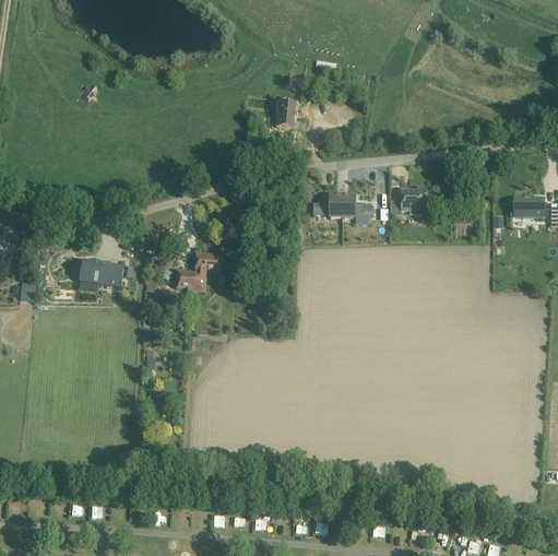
[(275,126),(293,128),(296,104),(277,103),(275,126)]
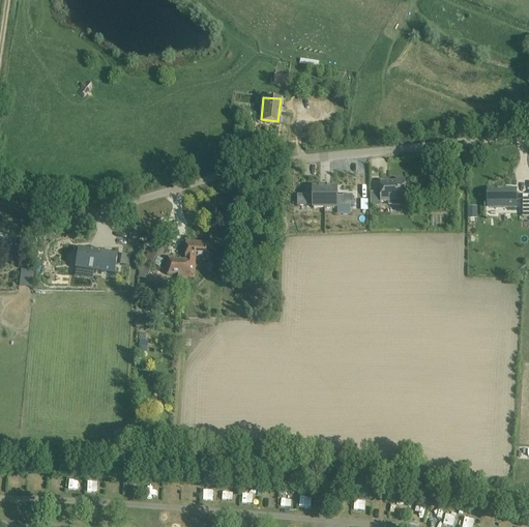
[(394,179),(379,179),(380,200),(389,200),(389,202),(404,202),(404,177),(394,177),(394,179)]
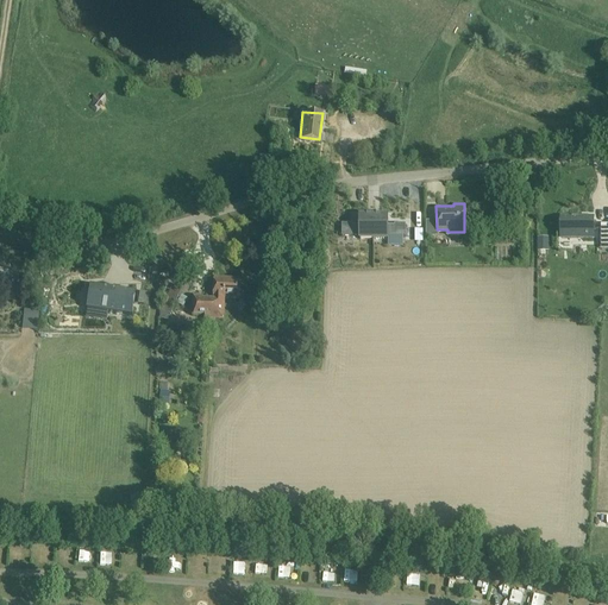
[(358,235),(373,235),(373,213),(358,213),(358,222),(352,222),(352,221),(340,221),(340,233),(358,233),(358,235)]
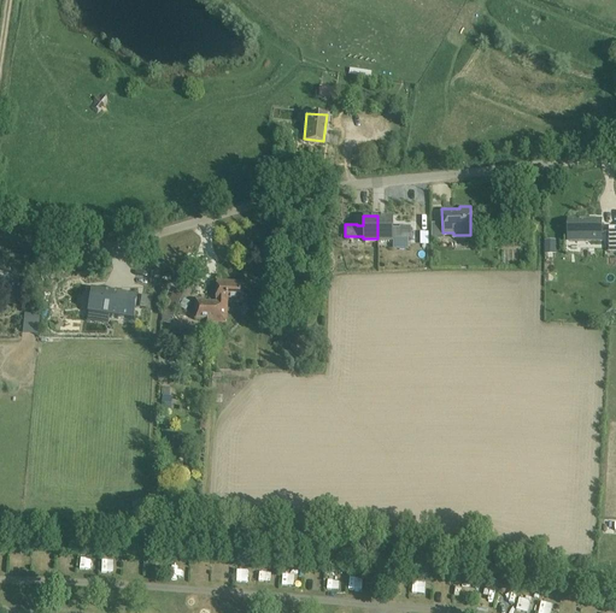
[(392,216),(377,216),(377,239),(392,239),(392,236),(410,236),(410,224),(399,224),(399,225),(392,225),(392,216)]
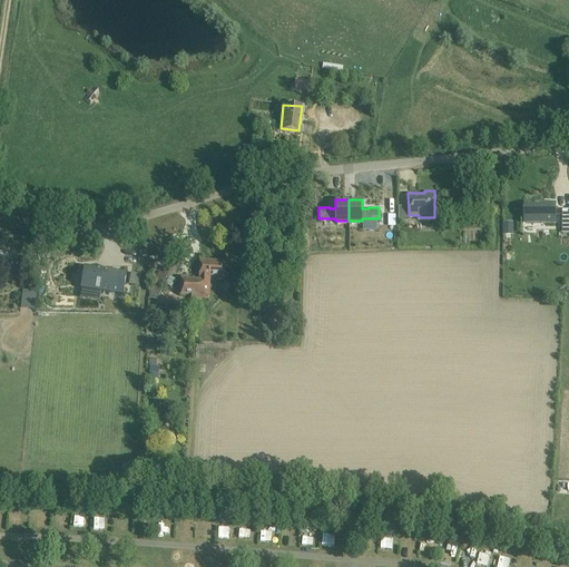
[(553,220),(553,202),(523,202),(523,220),(553,220)]
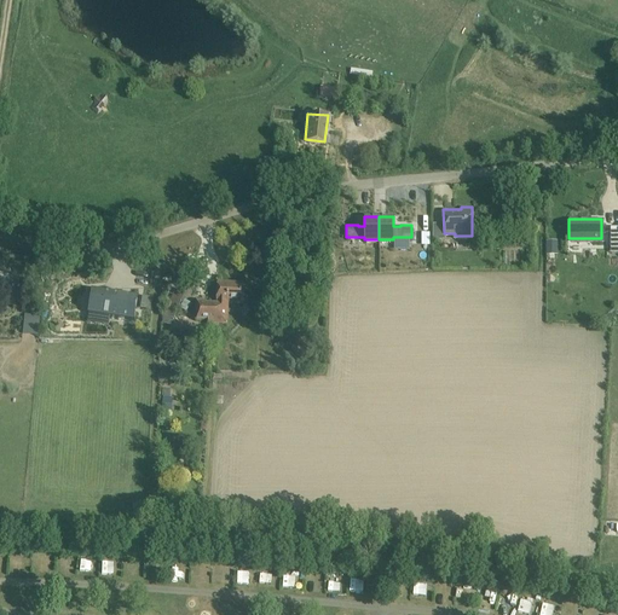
[(17,276),(0,272),(0,297),(15,300),(17,276)]
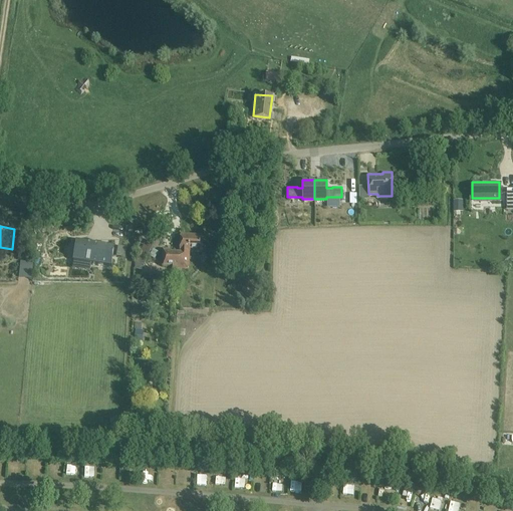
[(201,251),(203,234),(180,232),(179,251),(177,274),(178,274),(178,267),(187,268),(189,250),(201,251)]
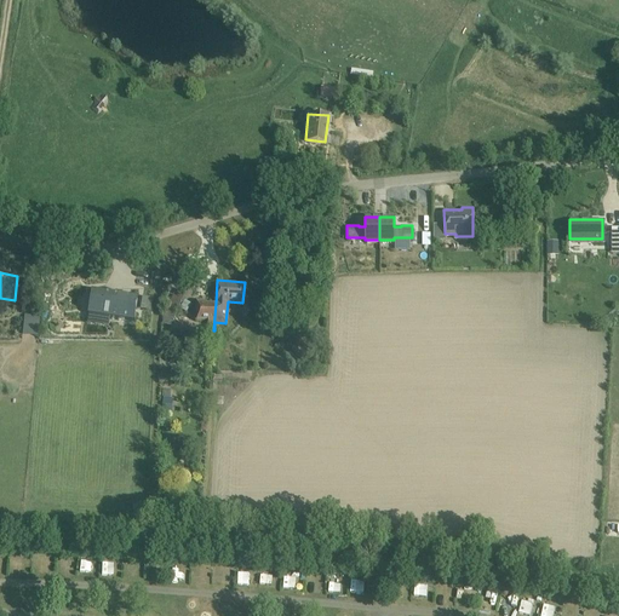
[(175,286),(164,315),(161,320),(170,324),(185,283),(181,282),(179,287),(175,286)]
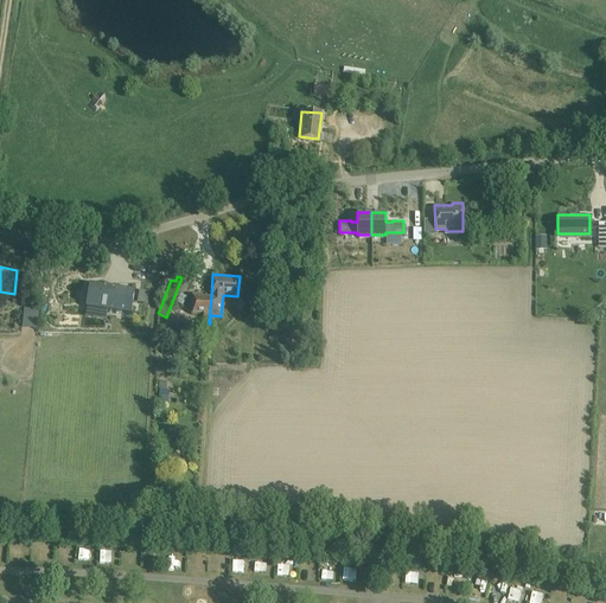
[(122,286),(78,280),(75,302),(119,309),(122,286)]
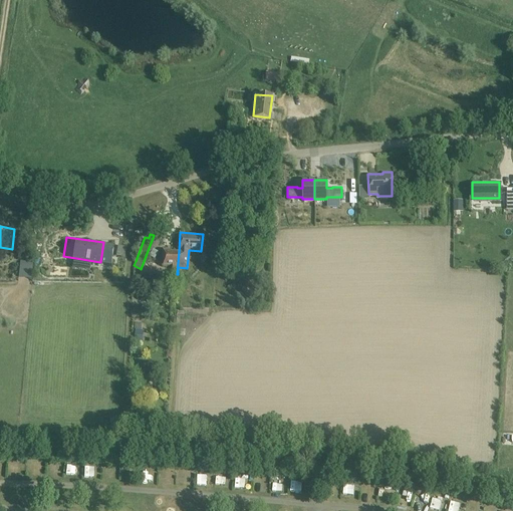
[(177,274),(179,251),(169,250),(169,248),(163,247),(161,263),(171,264),(171,267),(172,267),(172,274),(177,274)]
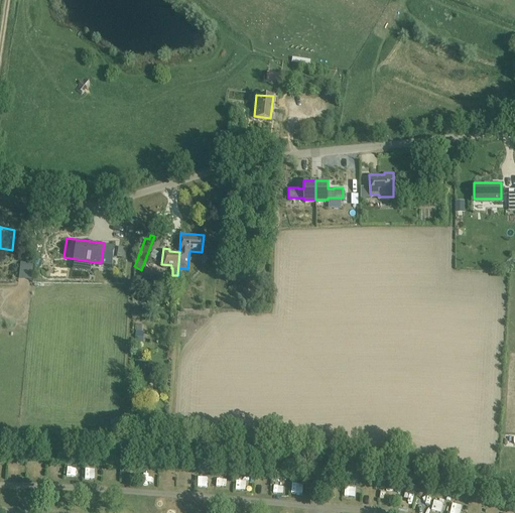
[(19,277),(31,277),(32,260),(19,260),(19,277)]
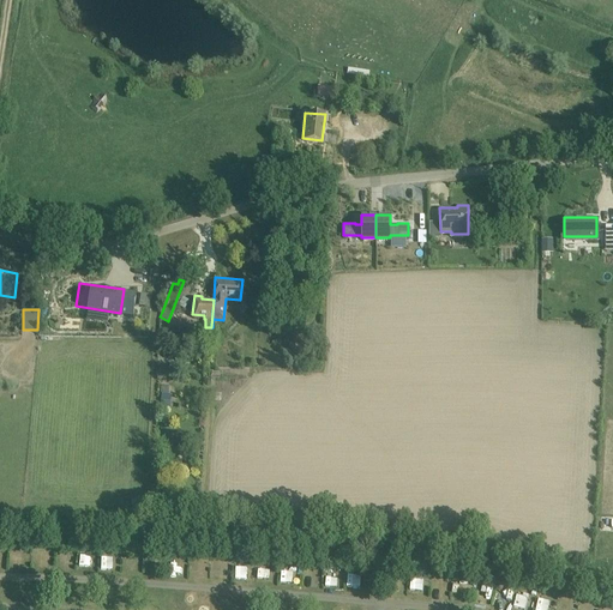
[(304,332),(289,331),(287,344),(302,346),(304,332)]
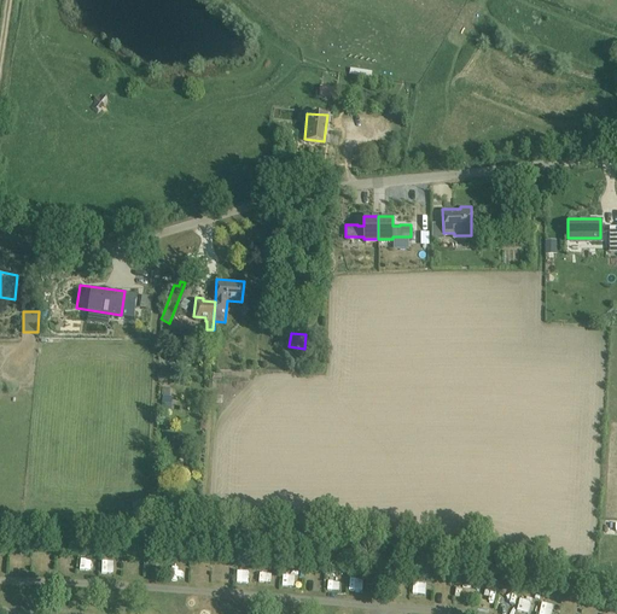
[(161,405),(170,405),(172,396),(169,395),(169,386),(161,385),(161,392),(162,392),(161,405)]
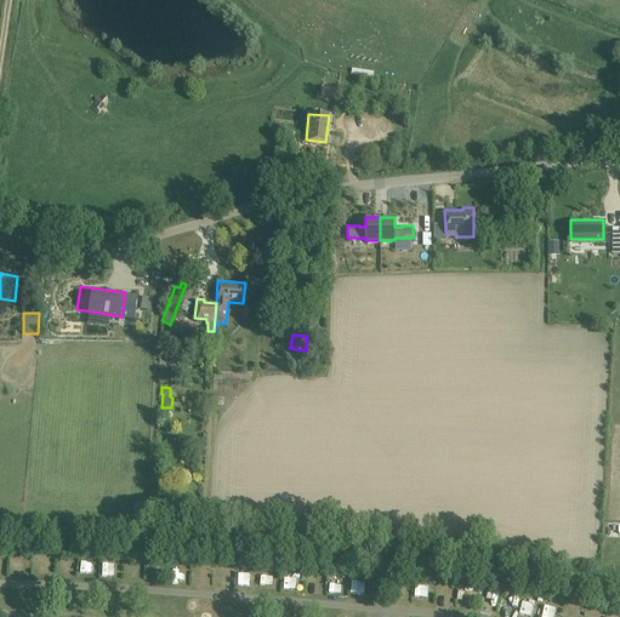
[(9,566),(22,566),(22,553),(9,552),(9,566)]
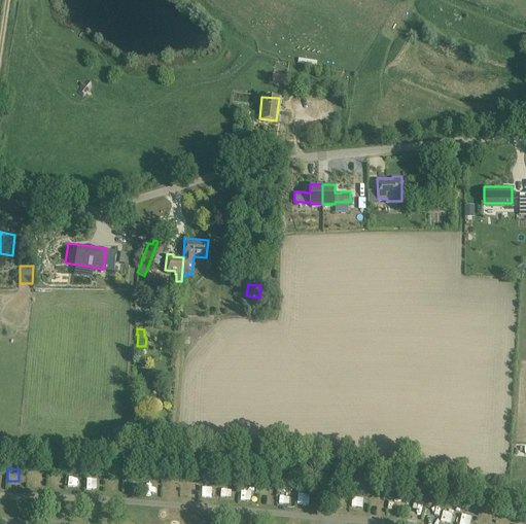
[(27,469),(27,483),(42,483),(42,468),(27,469)]
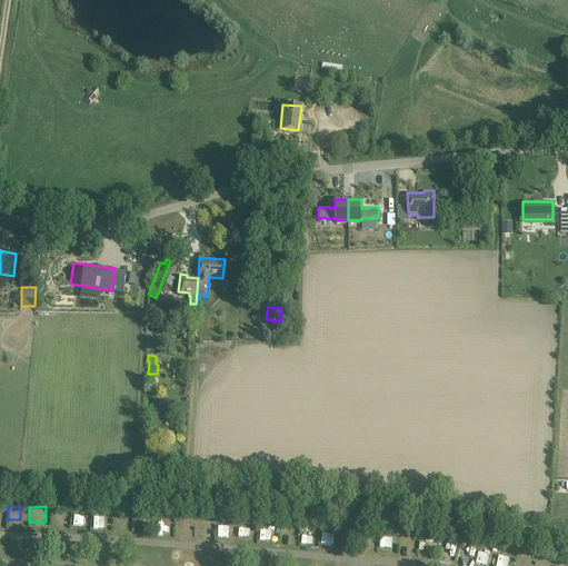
[(92,512),(92,526),(108,526),(109,512),(92,512)]
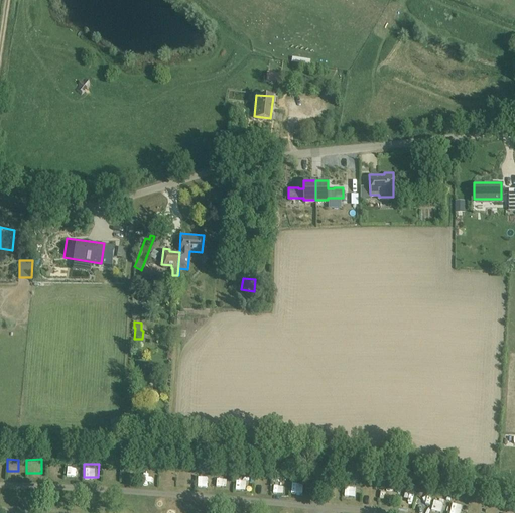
[(133,481),(133,465),(121,465),(121,481),(133,481)]
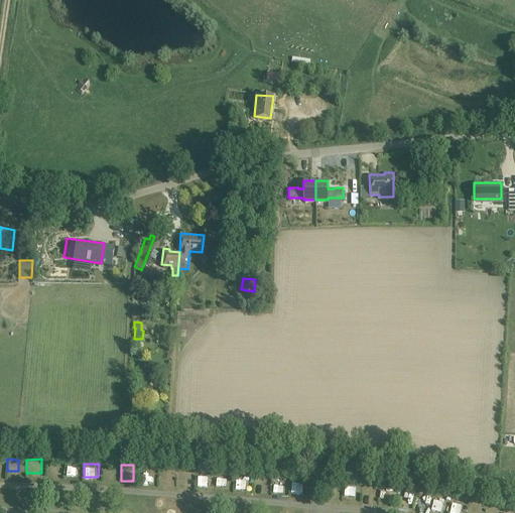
[(194,477),(187,477),(187,471),(176,471),(177,485),(194,484),(194,477)]
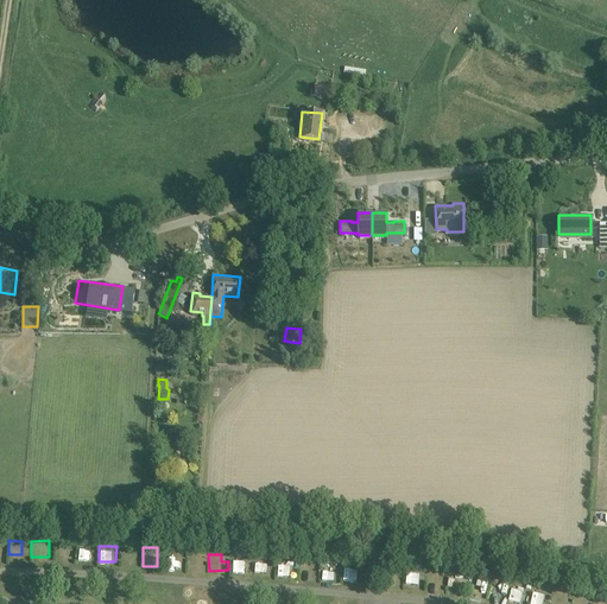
[(274,558),(253,558),(253,572),(273,573),(274,558)]
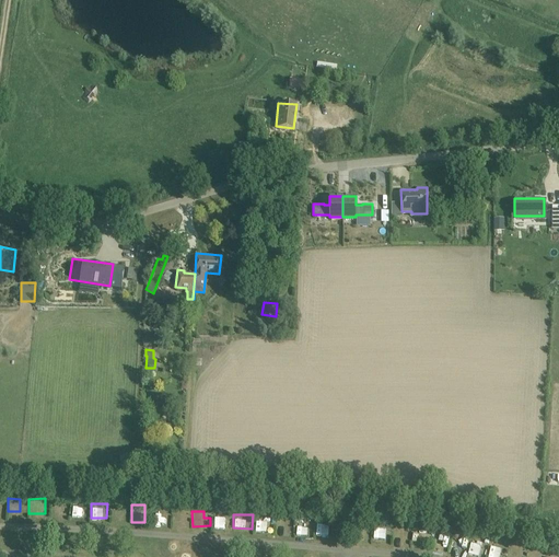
[(164,549),(166,540),(155,537),(153,547),(164,549)]
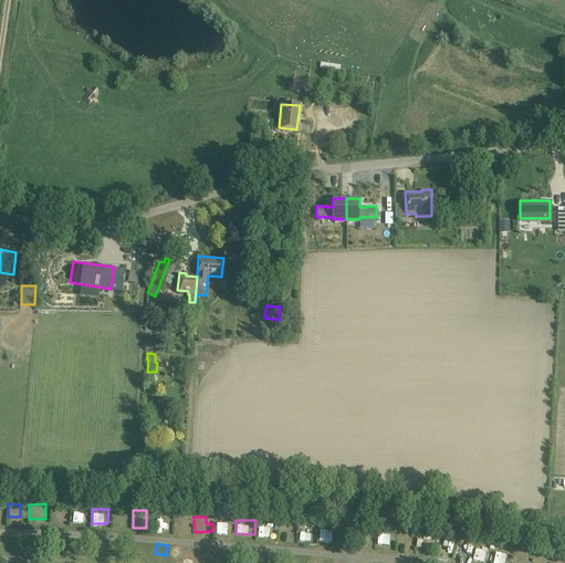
[(475,545),(472,562),(482,562),(487,548),(475,545)]
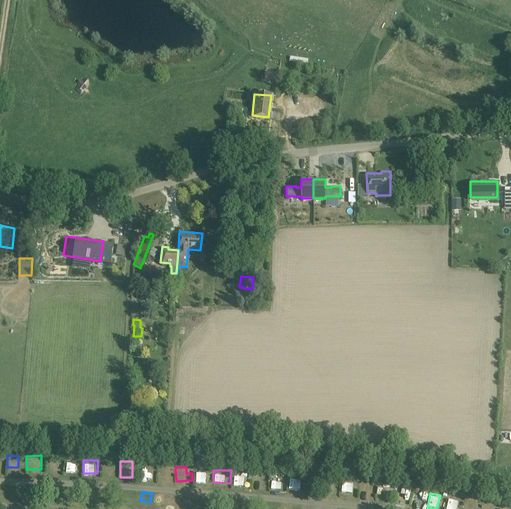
[(453,508),(457,508),(459,501),(447,499),(446,508),(453,508)]
